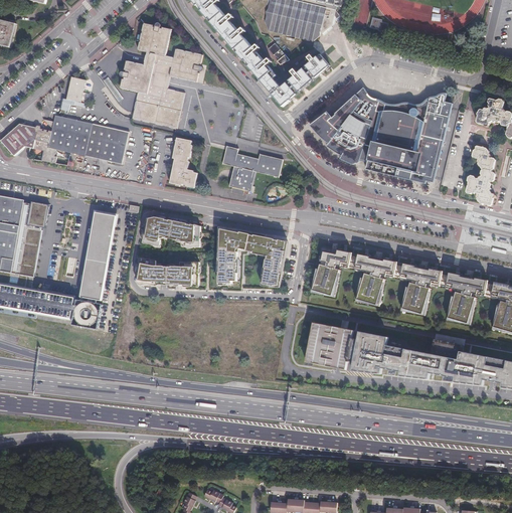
[(293,74),(280,86),(272,76),(276,74),(268,64),(272,60),(267,55),(263,58),(256,50),(261,46),(254,41),(250,45),(241,34),(245,30),(240,24),(236,28),(229,20),(233,16),(228,10),(224,14),(214,2),(217,0),(190,0),(270,94),(281,107),(329,66),(318,53),(311,58),(309,55),(305,58),(308,61),(296,71),(293,68),(290,70),(293,74)]
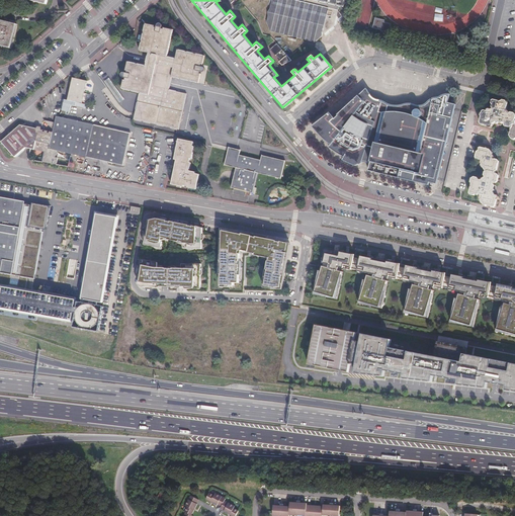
[(269,0),(262,30),(313,41),(331,25),(333,15),(336,13),(334,10),(335,6),(340,7),(341,0),(269,0)]
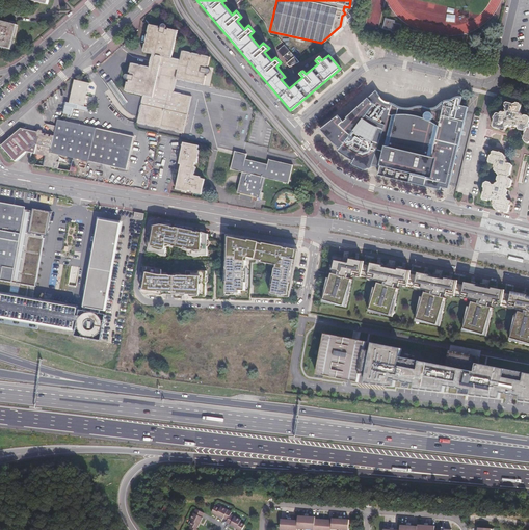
[(451,21),(452,14),(444,11),(443,19),(451,21)]
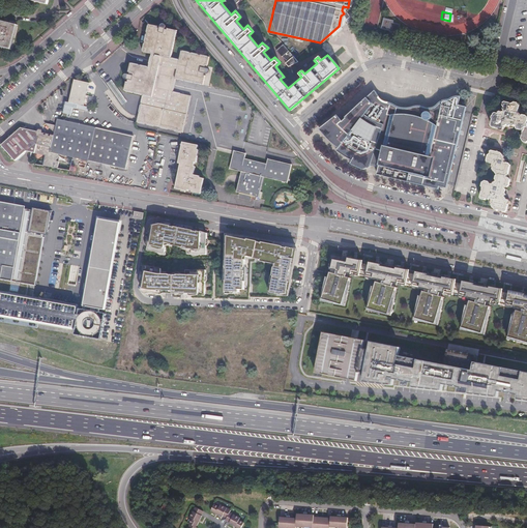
[(0,44),(9,46),(15,23),(0,19),(0,44)]
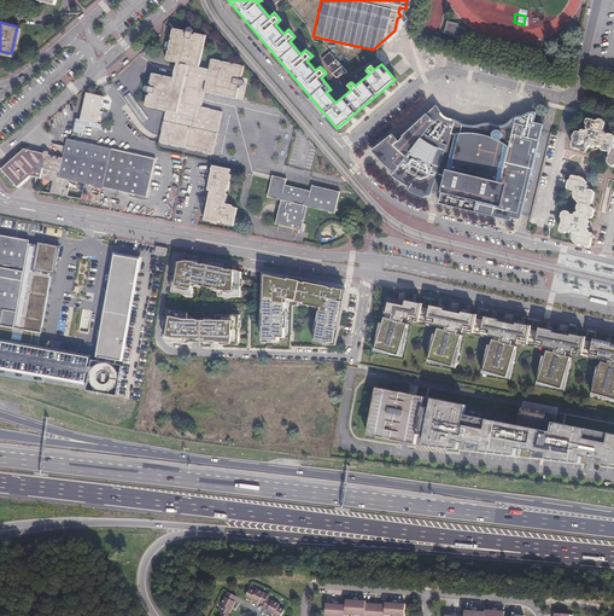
[(444,22),(442,33),(450,35),(451,38),(458,39),(461,28),(454,25),(454,24),(444,22)]
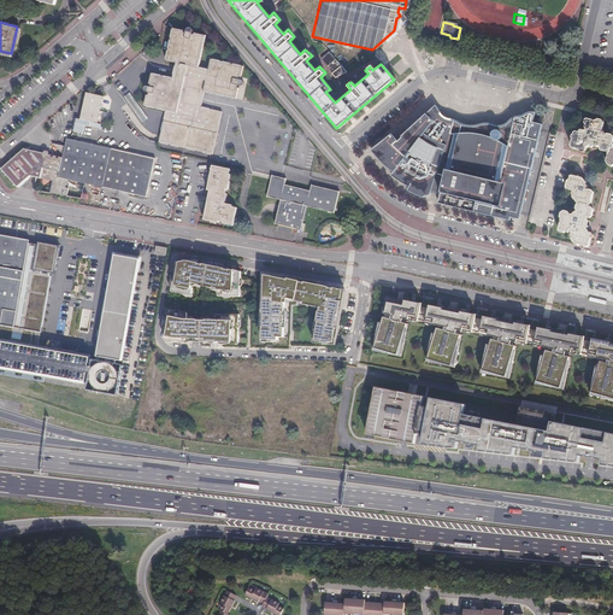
[(154,141),(208,153),(217,110),(198,105),(200,89),(233,97),(235,86),(233,86),(234,83),(237,85),(240,83),(241,82),(241,80),(239,77),(234,77),(235,74),(237,75),(240,64),(206,56),(204,66),(195,65),(201,34),(190,31),(190,33),(188,33),(189,25),(189,24),(187,23),(186,23),(184,24),(183,25),(182,30),(180,30),(180,29),(169,27),(161,59),(172,62),(169,76),(148,71),(146,82),(146,86),(145,85),(142,85),(140,85),(139,86),(139,87),(140,89),(141,89),(145,91),(145,93),(143,93),(141,105),(161,109),(154,141)]
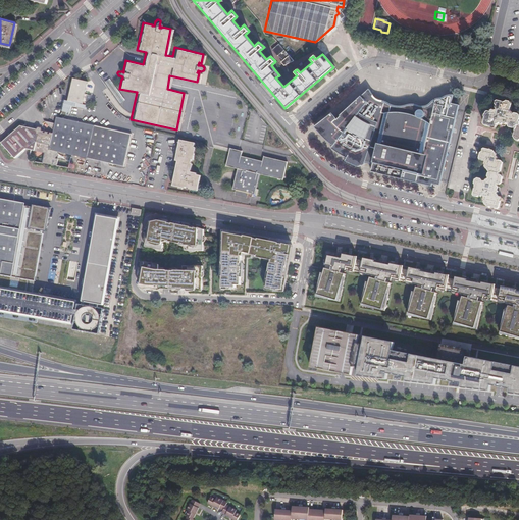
[(394,26),(392,34),(410,38),(412,32),(399,28),(399,27),(394,26)]
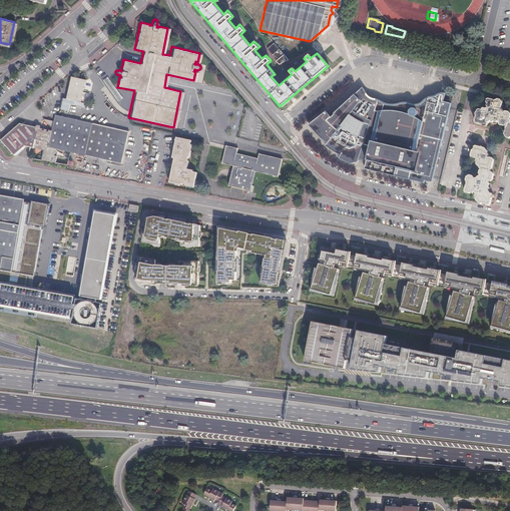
[(80,100),(84,78),(70,75),(65,97),(63,97),(60,108),(68,109),(68,108),(76,110),(77,104),(74,103),(84,105),(85,102),(72,99),(80,100)]
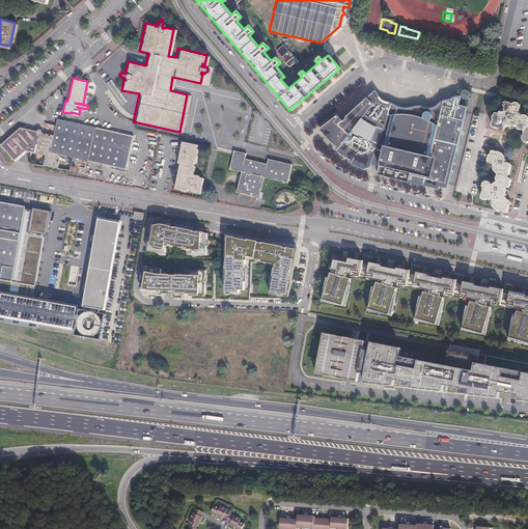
[(419,104),(414,105),(408,105),(401,107),(399,106),(398,106),(393,104),(389,102),(387,102),(384,101),(382,100),(380,99),(378,96),(373,89),(366,96),(344,117),(344,118),(341,121),(336,115),(318,130),(322,133),(328,140),(334,145),(338,148),(336,150),(352,160),(351,164),(363,169),(365,169),(367,167),(368,167),(369,167),(369,166),(370,165),(379,167),(377,174),(410,182),(439,188),(439,185),(446,186),(464,107),(465,105),(456,103),(459,94),(456,94),(453,94),(451,95),(450,95),(449,96),(448,96),(446,98),(444,98),(443,99),(440,99),(438,102),(432,105),(431,106),(424,106),(419,104)]
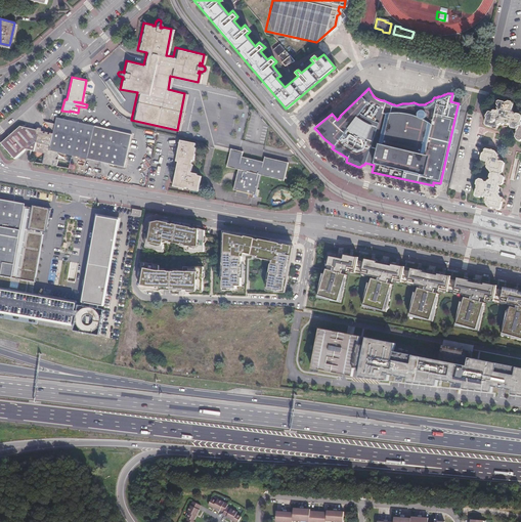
[(497,99),(495,100),(495,102),(496,104),(495,106),(496,109),(495,110),(492,109),(491,110),(490,111),(488,111),(486,112),(486,113),(485,114),(485,115),(485,117),(483,123),(485,125),(489,126),(491,128),(493,128),(495,127),(496,124),(498,123),(500,122),(501,124),(504,125),(505,125),(505,123),(506,124),(508,122),(509,123),(509,125),(510,126),(515,128),(514,135),(516,139),(519,139),(520,138),(520,139),(520,124),(520,125),(520,122),(519,120),(520,116),(519,113),(515,112),(514,113),(513,111),(511,110),(512,102),(510,100),(508,99),(505,101),(497,99)]
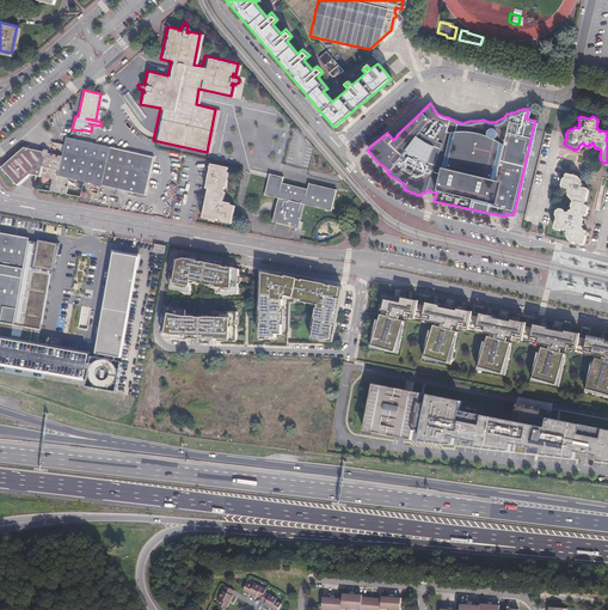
[(59,156),(56,168),(55,172),(143,194),(152,156),(63,135),(61,142),(48,140),(60,151),(59,156)]
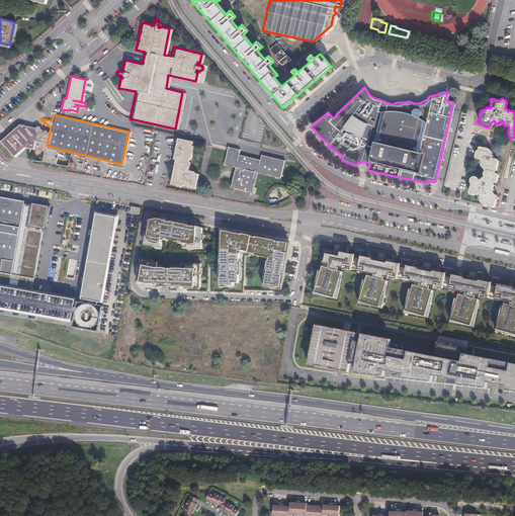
[(48,142),(50,132),(40,130),(40,129),(34,126),(17,123),(0,138),(0,142),(11,155),(23,146),(31,148),(32,139),(48,142)]
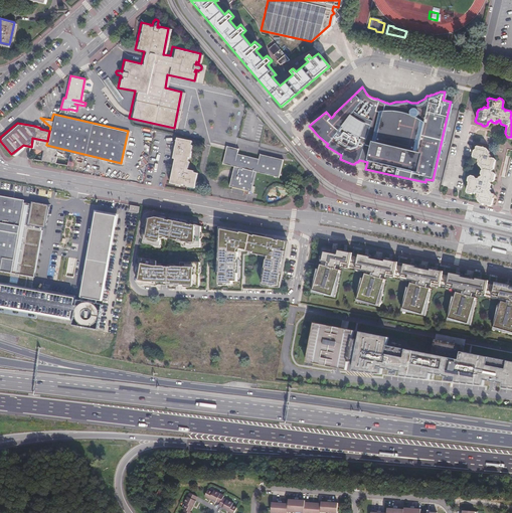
[(481,137),(483,129),(474,127),(472,134),(481,137)]
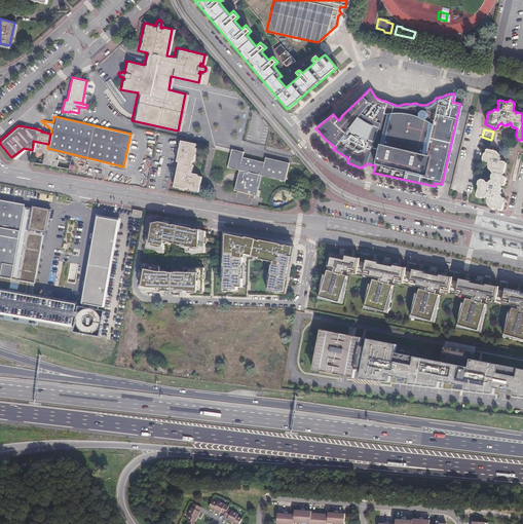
[(174,160),(170,185),(184,188),(184,185),(188,185),(188,189),(196,190),(199,175),(195,174),(195,173),(189,172),(191,162),(189,162),(190,159),(192,159),(194,147),(193,146),(194,141),(177,138),(172,159),(174,160)]
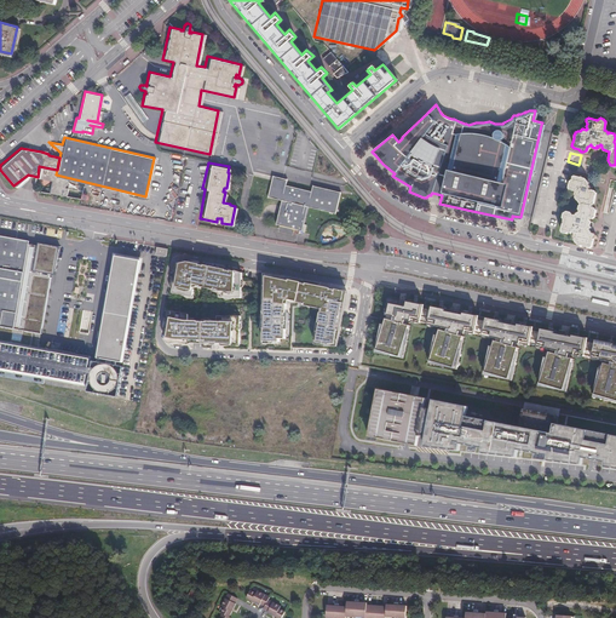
[(577,204),(576,207),(577,210),(574,211),(574,213),(570,212),(569,210),(565,209),(562,211),(560,216),(562,218),(559,229),(560,232),(565,232),(566,232),(570,232),(571,230),(573,232),(571,235),(573,236),(573,238),(576,242),(589,245),(591,244),(592,236),(594,236),(594,234),(593,232),(589,232),(587,227),(589,225),(589,224),(591,224),(591,221),(589,219),(588,218),(588,216),(591,217),(593,216),(594,209),(593,206),(592,206),(589,204),(592,202),(594,190),(593,188),(588,187),(589,184),(583,176),(573,173),(570,175),(570,178),(568,179),(566,186),(568,188),(573,189),(573,193),(576,199),(579,202),(577,204)]
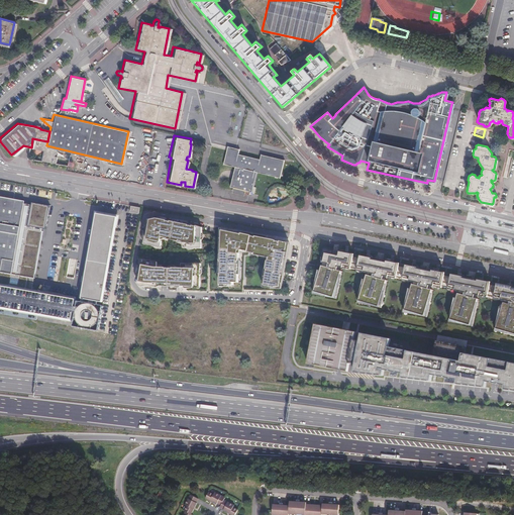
[(237,147),(226,145),(222,163),(233,166),(228,186),(250,191),(255,171),(279,177),(283,159),(260,153),(259,159),(236,153),(237,147)]
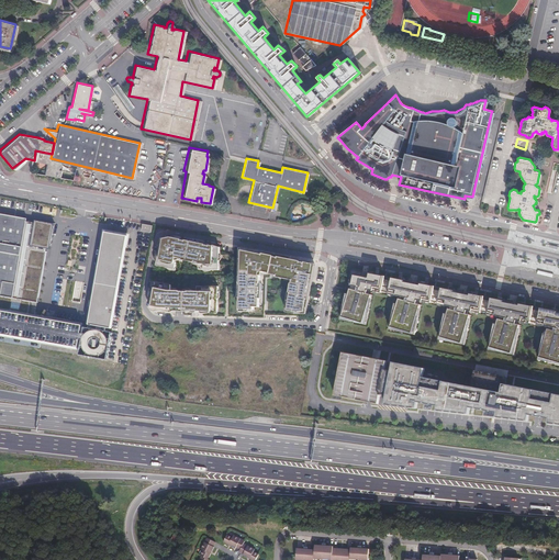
[(548,177),(545,189),(548,190),(554,170),(549,169),(548,177)]
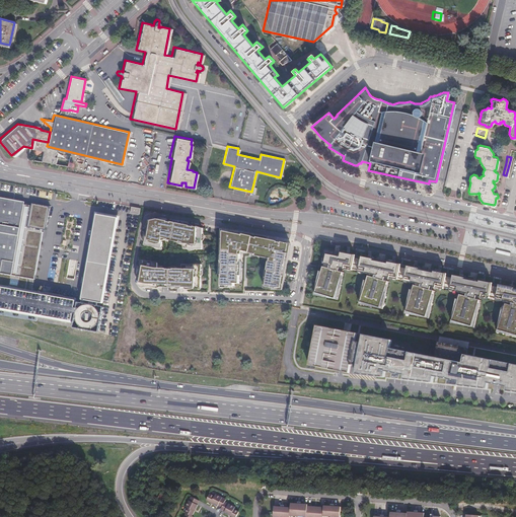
[(73,314),(75,302),(73,301),(73,299),(23,290),(25,277),(32,278),(41,231),(39,231),(40,228),(44,229),(48,205),(29,202),(28,204),(21,203),(22,201),(0,197),(0,308),(34,314),(70,320),(71,313),(73,314)]
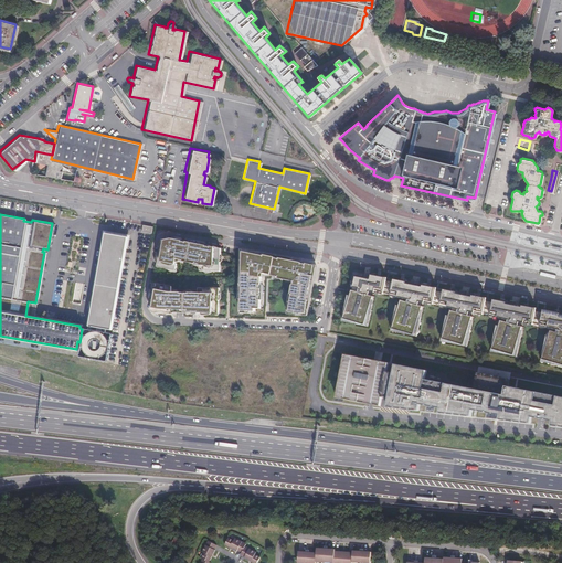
[(82,329),(80,342),(77,356),(106,361),(110,332),(104,331),(104,328),(109,329),(126,235),(103,231),(86,325),(87,325),(86,328),(82,328),(82,329)]
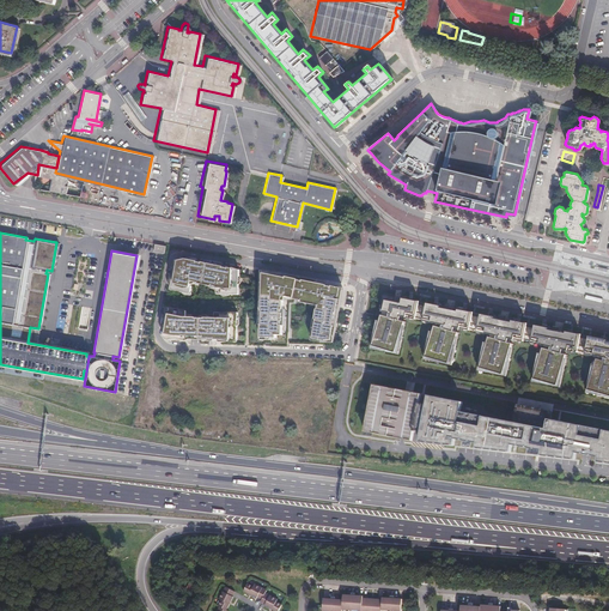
[(188,284),(189,279),(195,280),(195,282),(209,284),(214,284),(214,292),(236,292),(236,267),(225,265),(225,266),(220,265),(220,264),(209,262),(207,262),(205,261),(199,260),(199,261),(195,260),(195,259),(183,256),(175,259),(175,264),(171,264),(168,288),(187,291),(189,284),(188,284)]
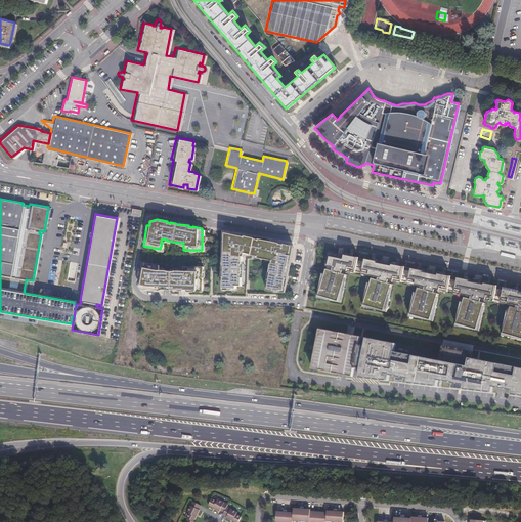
[(257,255),(256,257),(270,260),(270,263),(268,263),(267,272),(268,272),(265,290),(271,292),(283,291),(286,272),(287,266),(286,266),(287,260),(288,255),(289,255),(291,246),(281,244),(280,245),(279,244),(277,244),(277,243),(257,237),(256,240),(252,238),(253,237),(242,234),(235,233),(221,230),(220,265),(221,265),(221,271),(221,276),(220,276),(220,287),(233,288),(233,285),(239,286),(240,253),(249,254),(257,255)]
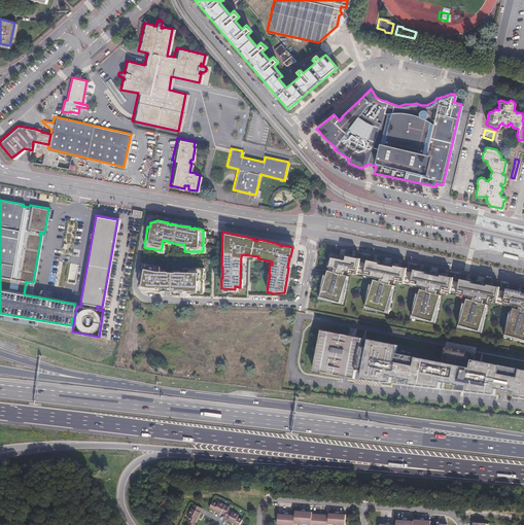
[(523,290),(503,287),(503,288),(497,286),(497,285),(457,278),(457,279),(451,277),(451,276),(411,268),(410,269),(405,268),(405,267),(364,258),(364,259),(358,258),(358,257),(342,254),(341,254),(341,257),(328,255),(325,267),(329,267),(328,270),(326,270),(325,272),(324,274),(322,274),(317,300),(341,304),(347,279),(345,278),(346,275),(342,274),(343,271),(355,274),(355,271),(361,273),(360,275),(374,278),(374,279),(372,279),(371,284),(368,283),(363,308),(387,313),(393,288),(391,287),(392,285),(388,284),(389,280),(402,282),(402,281),(408,282),(407,284),(420,287),(420,288),(418,288),(417,293),(414,292),(410,318),(433,322),(440,298),(439,298),(439,294),(434,292),(435,289),(448,292),(448,290),(454,291),(454,293),(466,296),(466,299),(465,298),(463,303),(461,302),(456,327),(481,333),(486,307),(485,307),(485,304),(481,303),(482,299),(494,302),(494,300),(501,301),(500,303),(514,306),(514,308),(512,308),(511,312),(507,311),(502,337),(523,341),(523,290)]
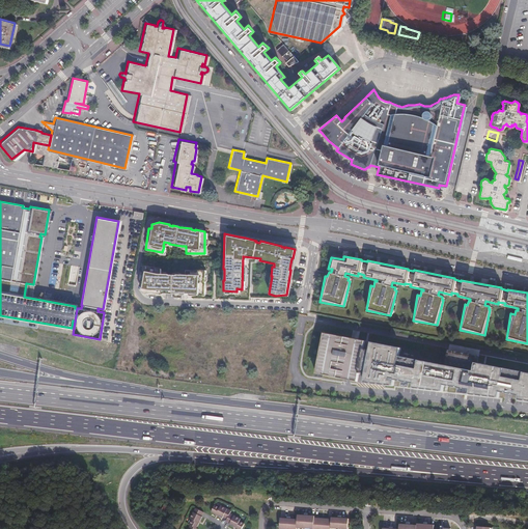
[(139,288),(140,290),(154,290),(186,291),(202,293),(203,269),(194,269),(184,269),(184,274),(174,273),(174,274),(167,273),(158,272),(159,267),(142,263),(139,282),(139,288)]
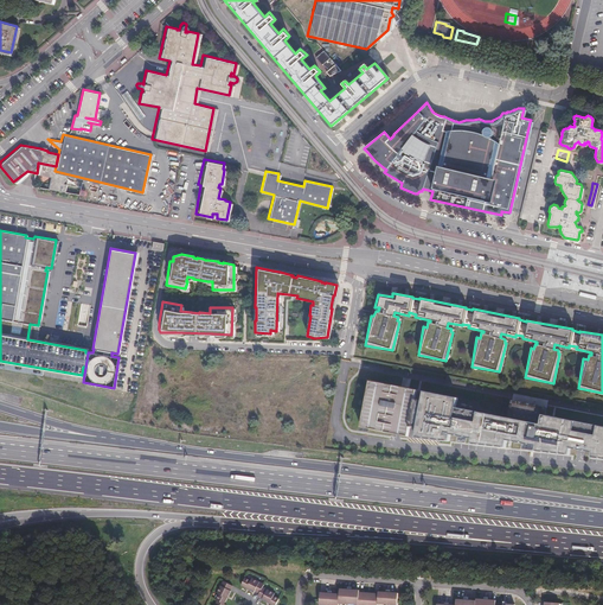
[(367,380),(358,427),(393,433),(406,434),(408,426),(414,427),(412,437),(448,441),(449,434),(469,438),(469,443),(505,447),(506,439),(536,446),(534,451),(566,454),(568,447),(590,452),(589,457),(602,458),(602,425),(539,413),(540,406),(506,400),(502,416),(454,407),(456,397),(422,390),(419,400),(414,399),(415,388),(367,380)]
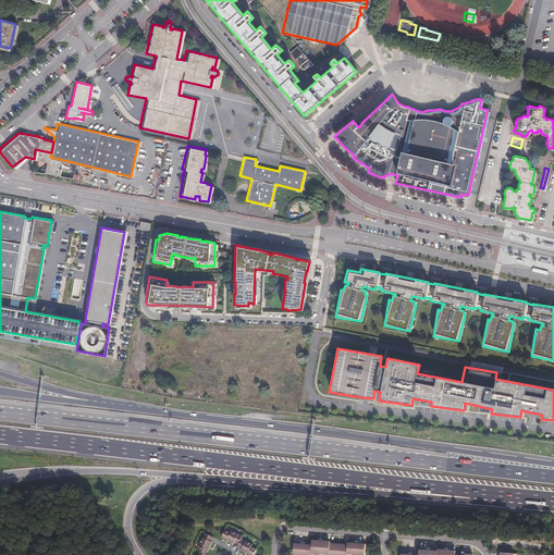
[(222,528),(219,534),(225,538),(231,541),(231,540),(235,542),(234,544),(238,546),(237,547),(243,551),(249,554),(254,546),(248,544),(249,542),(238,537),(239,534),(229,528),(228,530),(222,528)]
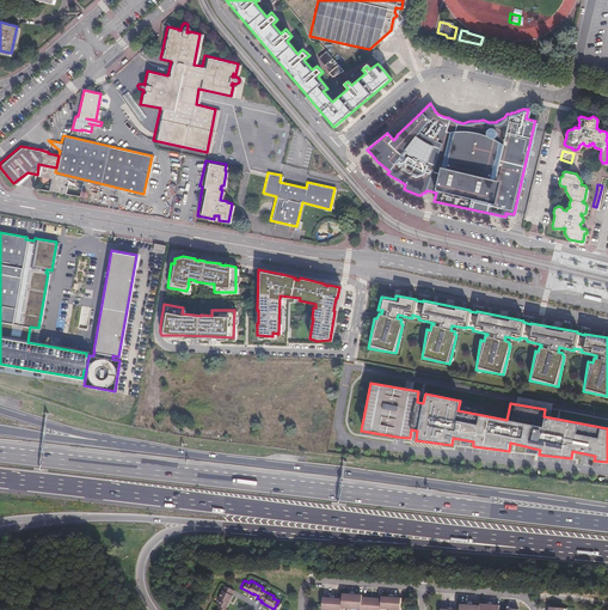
[(223,609),(226,608),(223,607),(227,601),(231,593),(229,593),(232,589),(227,586),(222,584),(216,596),(219,597),(215,603),(216,603),(212,609),(223,609)]
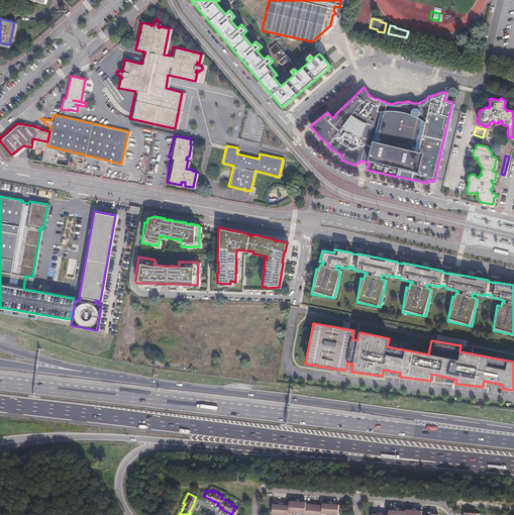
[(286,514),(289,514),(299,514),(300,514),(303,514),(302,514),(335,514),(336,503),(329,502),(328,502),(327,502),(317,501),(316,503),(312,502),(307,502),(307,500),(296,500),(295,500),(294,500),(287,499),(287,503),(280,503),(279,503),(278,503),(271,502),(269,514),(286,514)]
